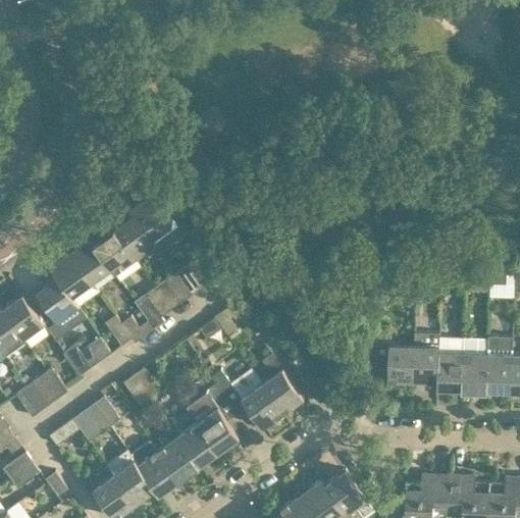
[(149,195),(127,210),(132,215),(133,215),(154,245),(160,253),(188,232),(173,213),(166,218),(149,195)]
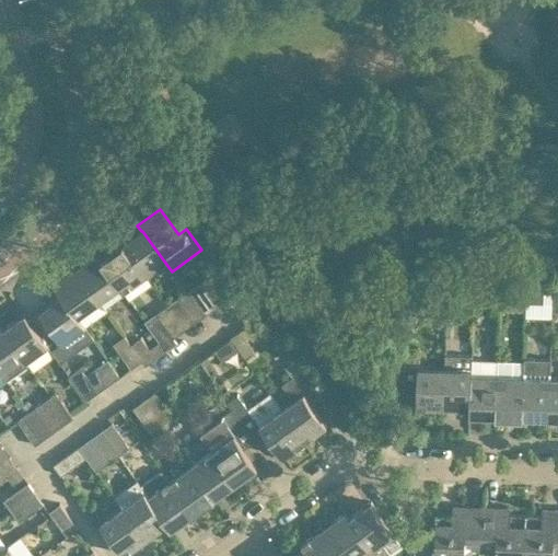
[(120,246),(119,246),(142,279),(143,278),(165,263),(142,231),(141,231),(120,246)]
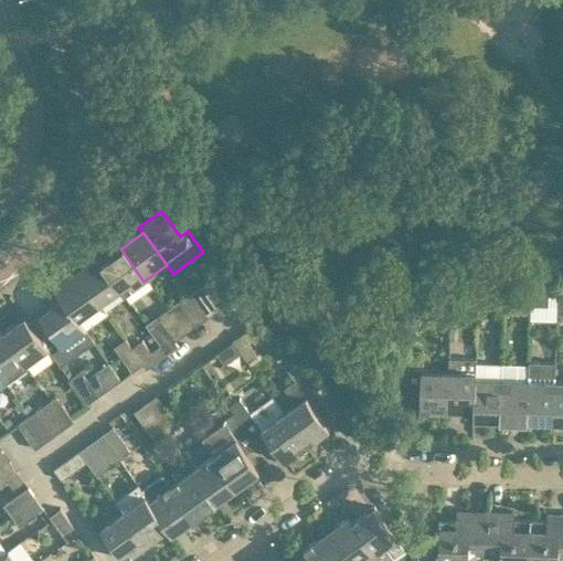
[(120,249),(98,265),(124,298),(130,308),(152,292),(144,282),(120,249)]
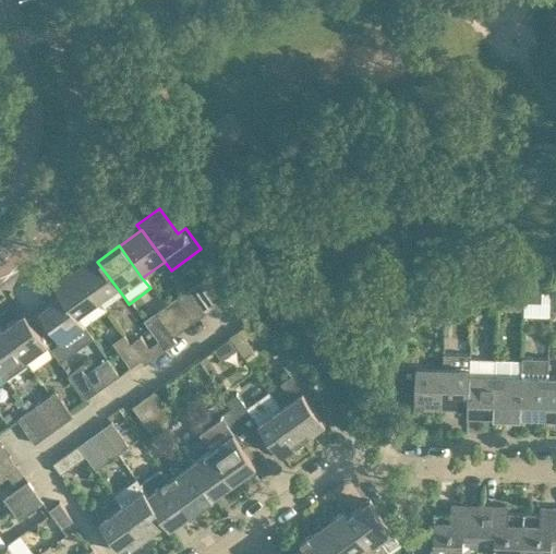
[(94,256),(74,271),(97,302),(101,309),(122,294),(97,262),(94,256)]
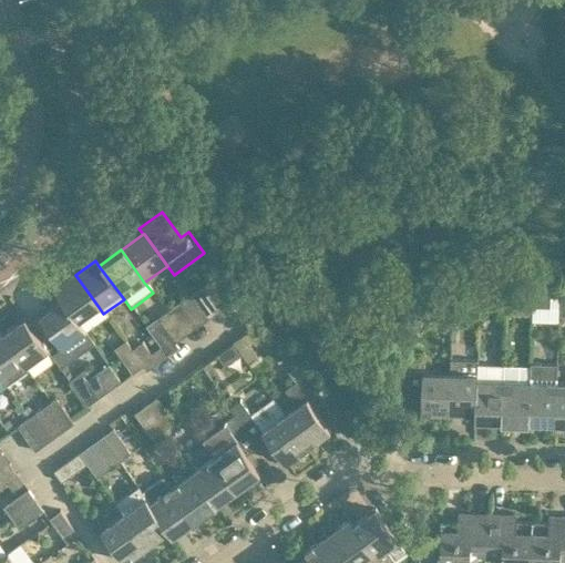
[(75,275),(53,290),(61,302),(76,324),(84,333),(106,317),(103,314),(99,307),(75,275)]
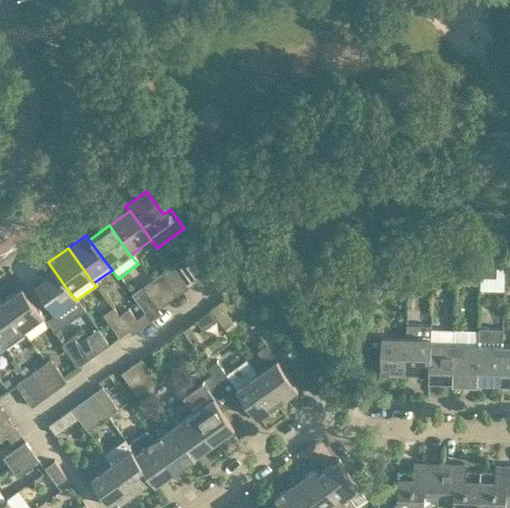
[(181,260),(171,267),(187,290),(198,282),(181,260)]
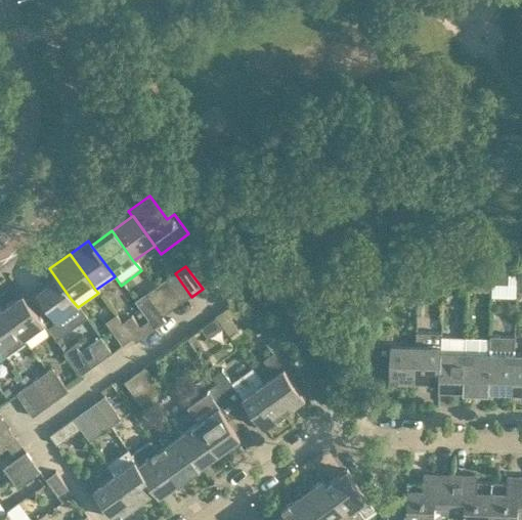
[(441,272),(441,286),(455,286),(455,272),(441,272)]
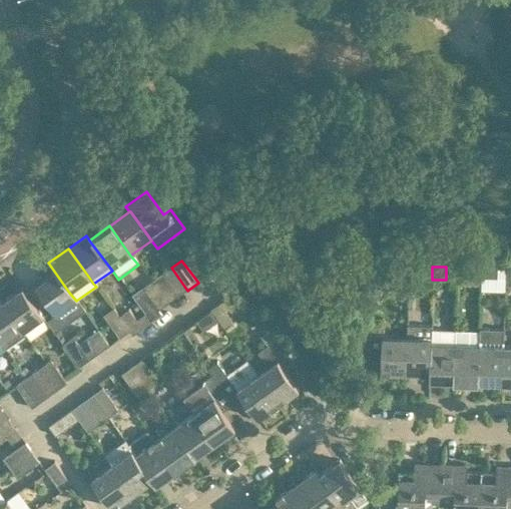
[(199,277),(208,289),(213,289),(216,289),(218,288),(220,288),(222,287),(225,286),(212,268),(199,277)]
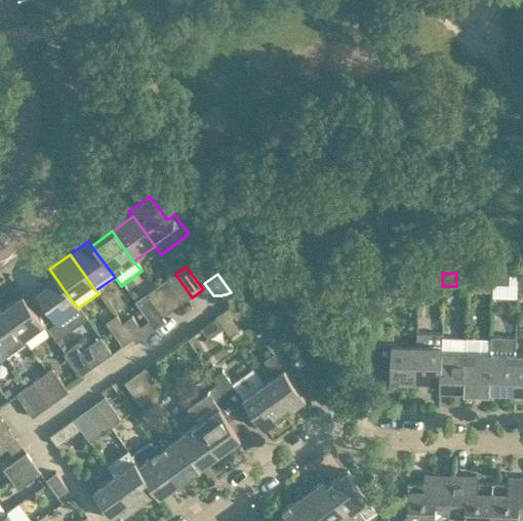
[(491,288),(492,276),(474,276),(474,295),(487,295),(487,288),(491,288)]
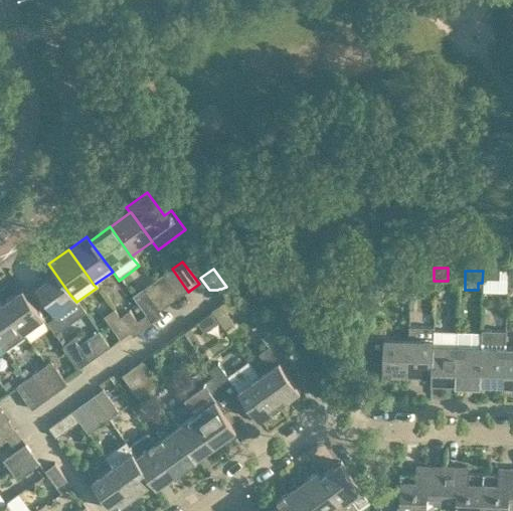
[(497,271),(483,271),(482,283),(497,283),(497,271)]
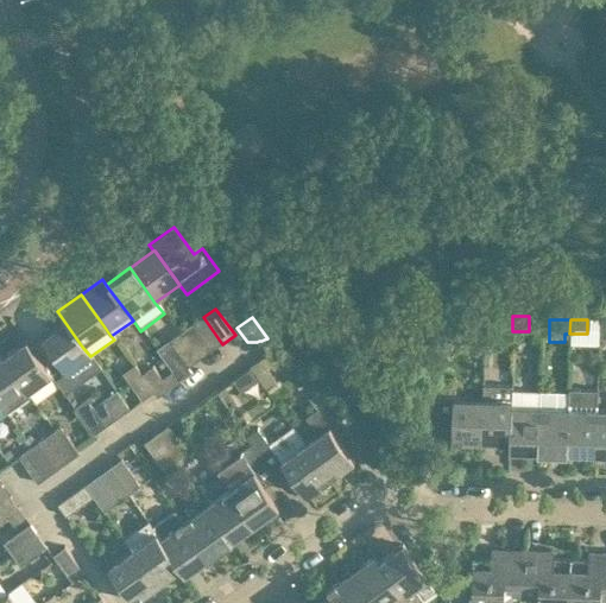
[(64,324),(42,341),(56,360),(67,374),(54,383),(63,398),(100,370),(92,359),(90,356),(82,347),(65,323),(64,324)]
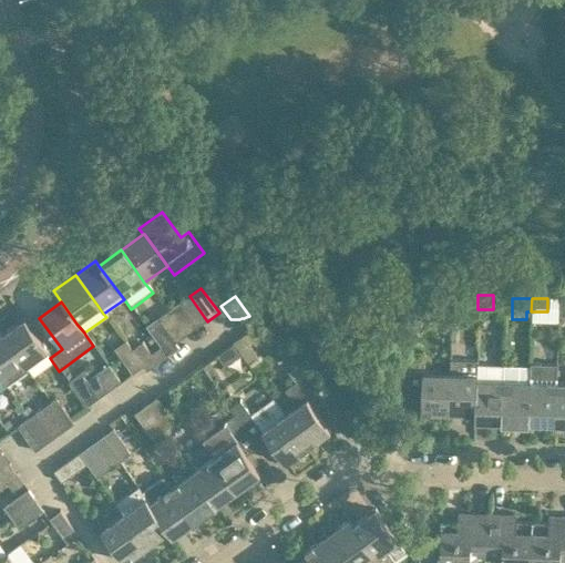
[(178,304),(167,311),(186,337),(197,329),(178,304)]
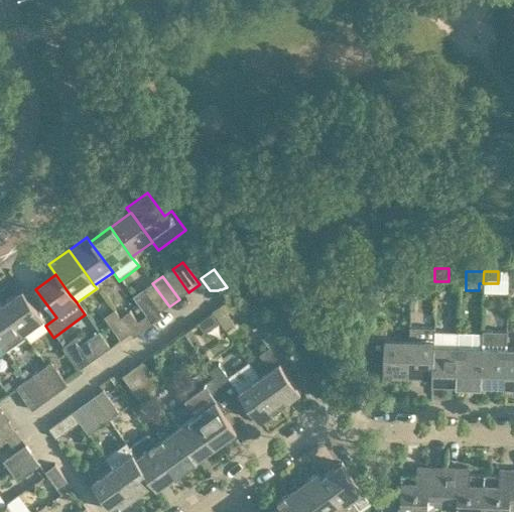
[(152,283),(133,297),(153,326),(162,318),(159,313),(169,306),(152,283)]
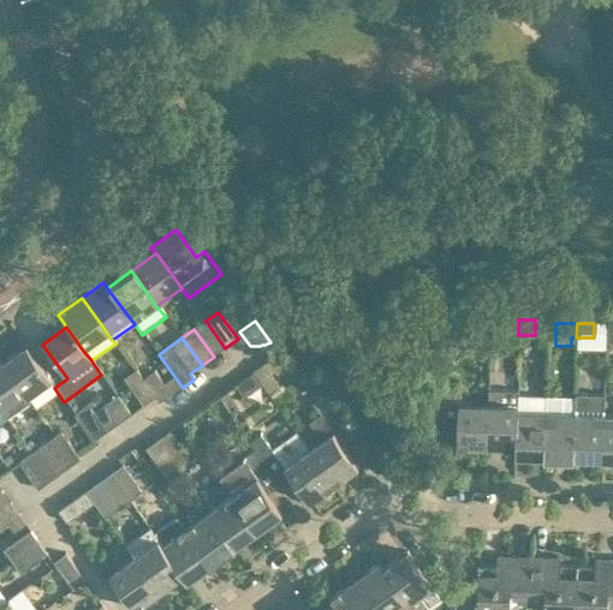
[(0,362),(27,399),(52,382),(25,347),(3,364),(0,360),(0,362)]
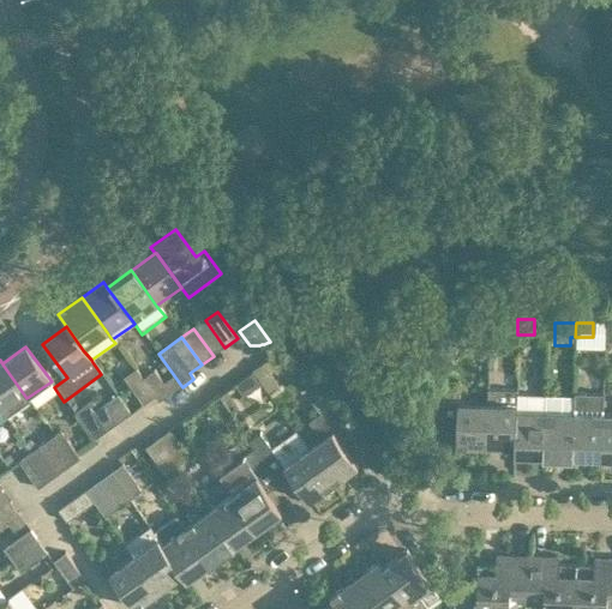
[(0,411),(6,418),(29,402),(27,398),(0,361),(0,411)]
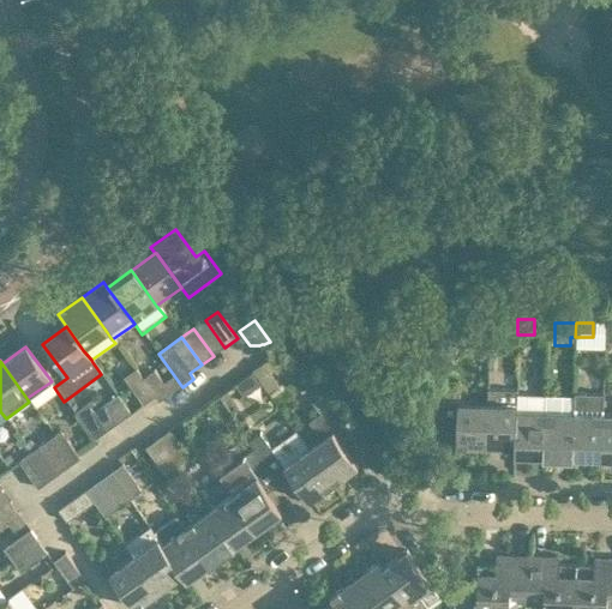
[(154,398),(135,371),(123,379),(143,406),(154,398)]
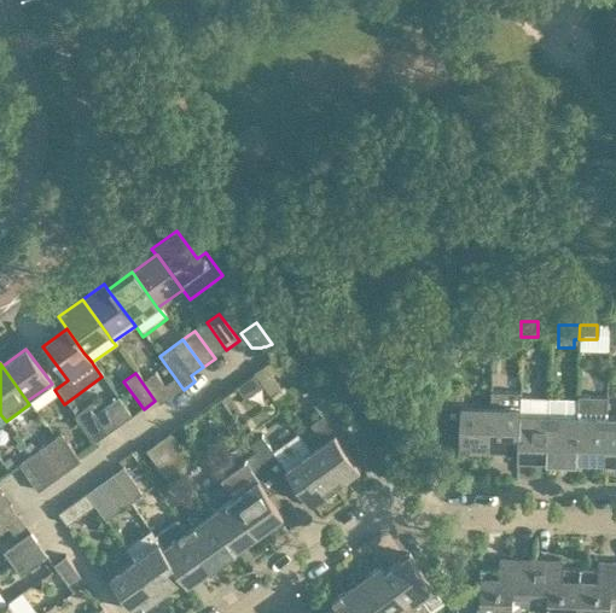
[(154,375),(143,384),(155,401),(160,407),(181,391),(174,380),(163,389),(154,375)]
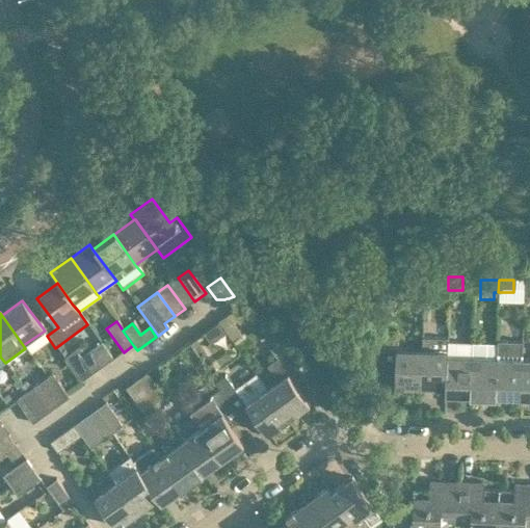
[(216,325),(202,337),(209,347),(223,336),(216,325)]
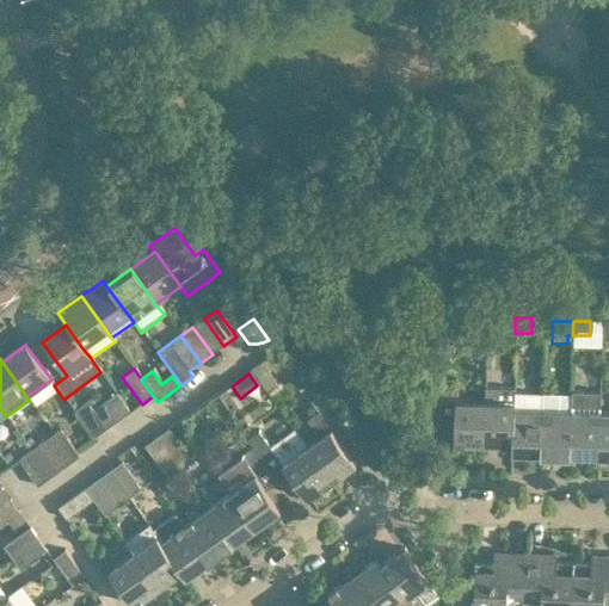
[(451,445),(481,446),(483,404),(453,403),(454,383),(425,382),(424,415),(438,415),(438,419),(441,419),(440,424),(438,424),(437,441),(451,443),(451,445)]
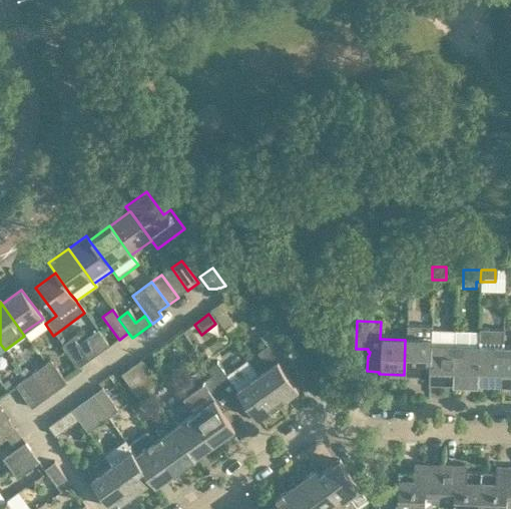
[(405,340),(404,375),(428,376),(427,382),(428,382),(430,332),(430,329),(406,328),(405,340)]
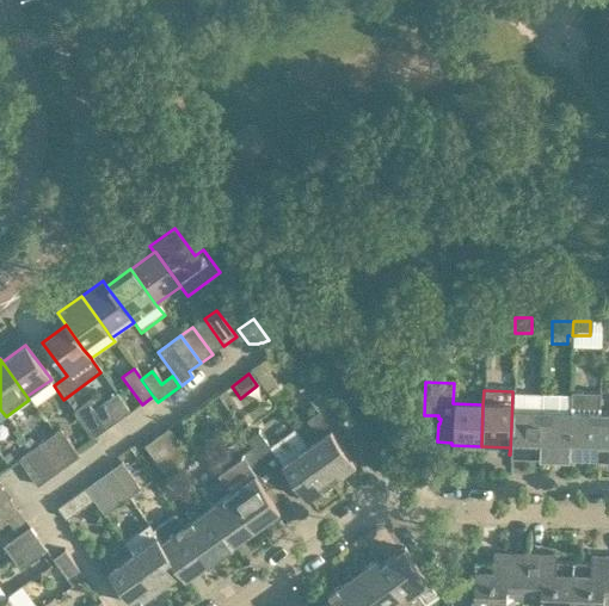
[(570,397),(567,457),(597,457),(598,415),(600,395),(570,394),(570,397)]
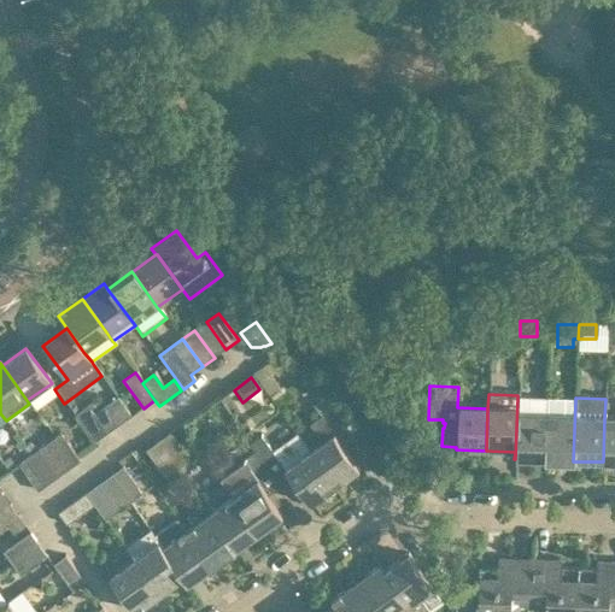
[(517,399),(515,459),(544,460),(546,400),(517,399)]
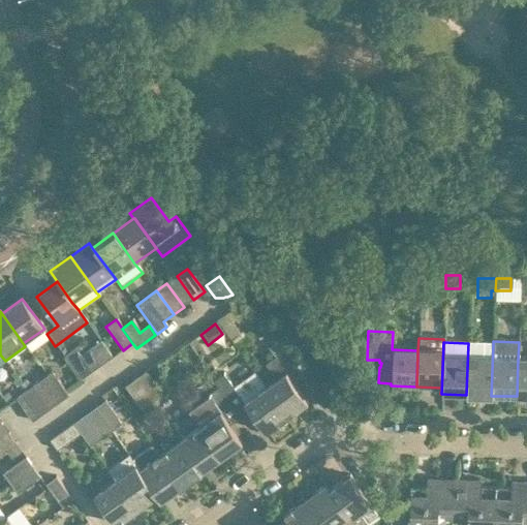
[(468,343),(466,395),(491,396),(493,344),(468,343)]
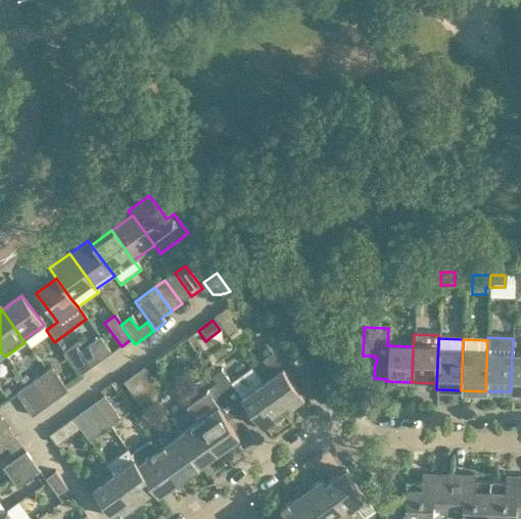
[(100,344),(90,351),(96,360),(106,352),(100,344)]
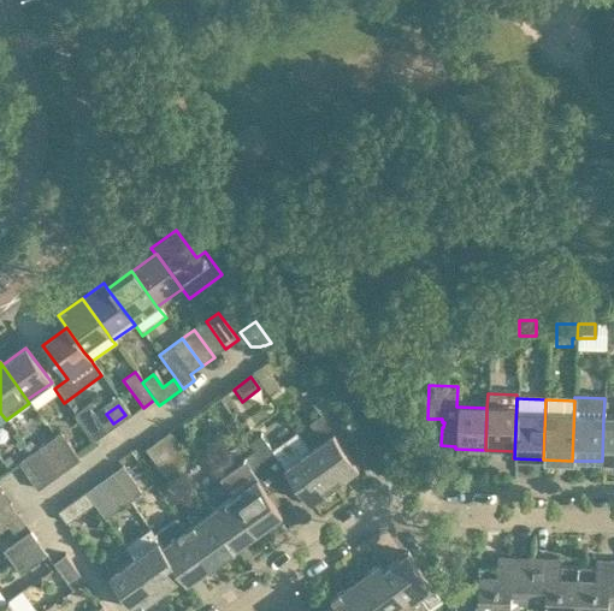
[(75,415),(95,443),(107,434),(87,407),(75,415)]
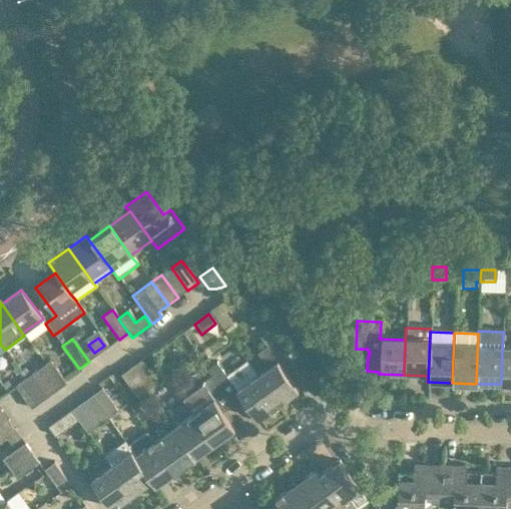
[(267,348),(257,355),(263,364),(267,370),(257,377),(278,406),(298,392),(283,371),(293,364),(277,341),(267,348)]
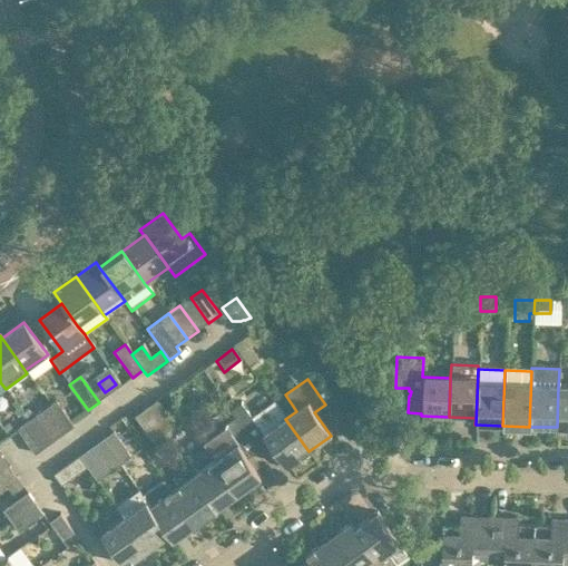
[(177,387),(167,394),(177,409),(187,401),(177,387)]
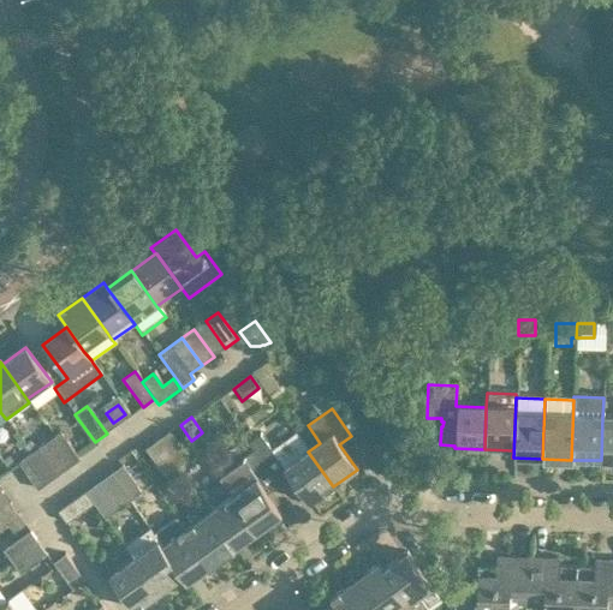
[(612,418),(602,418),(601,460),(612,460),(612,418)]
